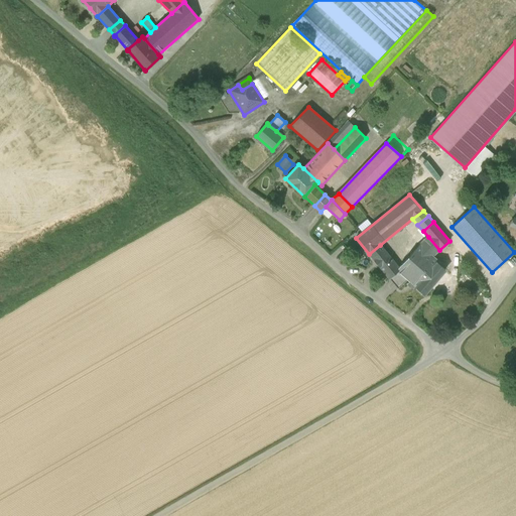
[(399,268),(397,270),(398,271),(403,275),(412,283),(436,263),(431,257),(439,250),(428,237),(399,268)]
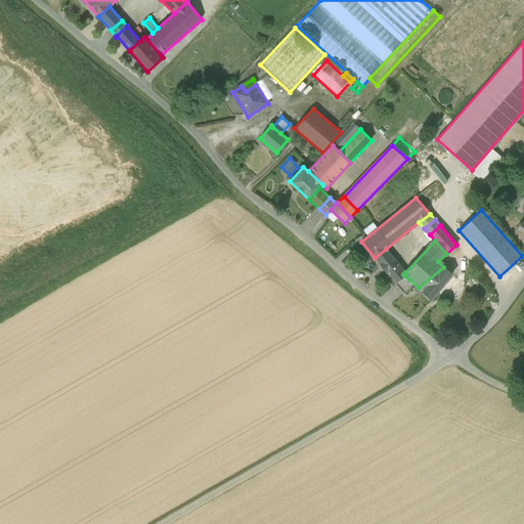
[(375,258),(379,263),(390,254),(386,249),(375,258)]
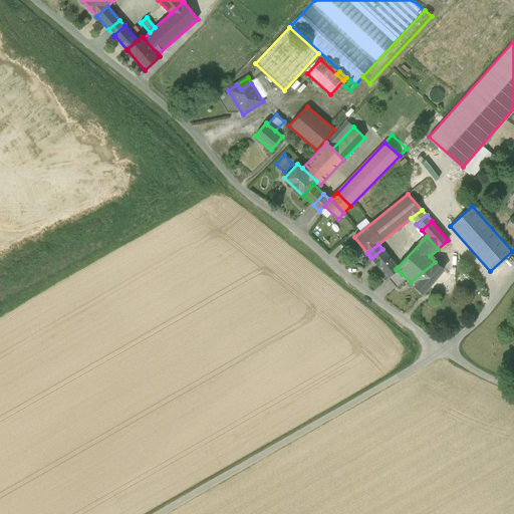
[(382,249),(371,258),(377,266),(389,256),(382,249)]
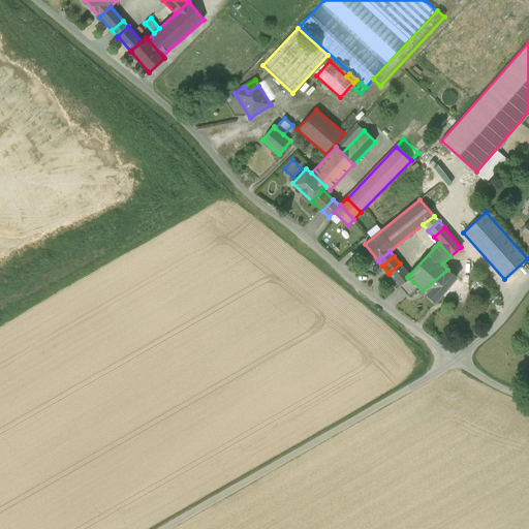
[(409,275),(400,263),(389,274),(399,286),(408,278),(407,277),(409,275)]
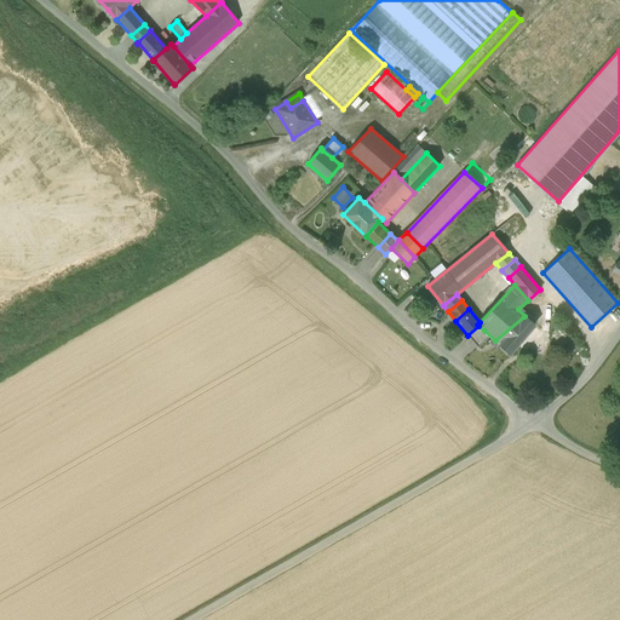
[(524,316),(495,340),(510,354),(535,325),(524,316)]
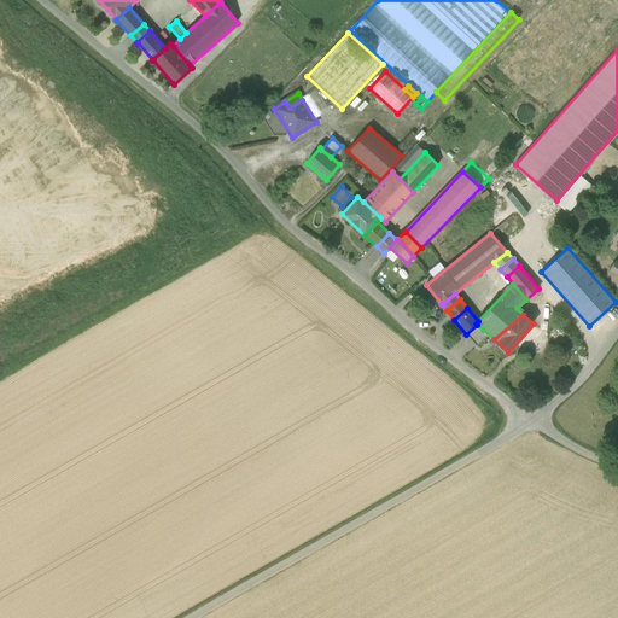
[(477,325),(466,334),(473,339),(483,330),(477,325)]
